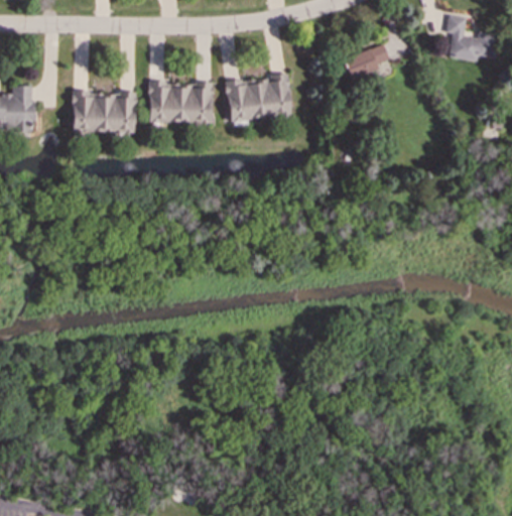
[(468,17),(451,14),(448,32),(454,33),(451,57),(478,60),(479,55),(496,57),(499,34),(480,31),(479,37),(465,36),(468,17)]
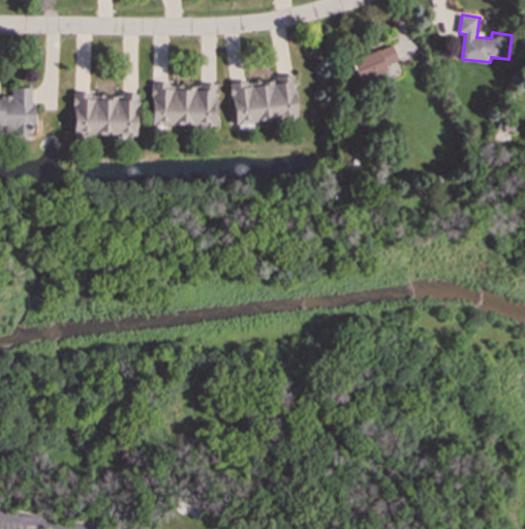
[(400,60),(394,44),(352,62),(362,84),(390,72),(388,65),(400,60)]
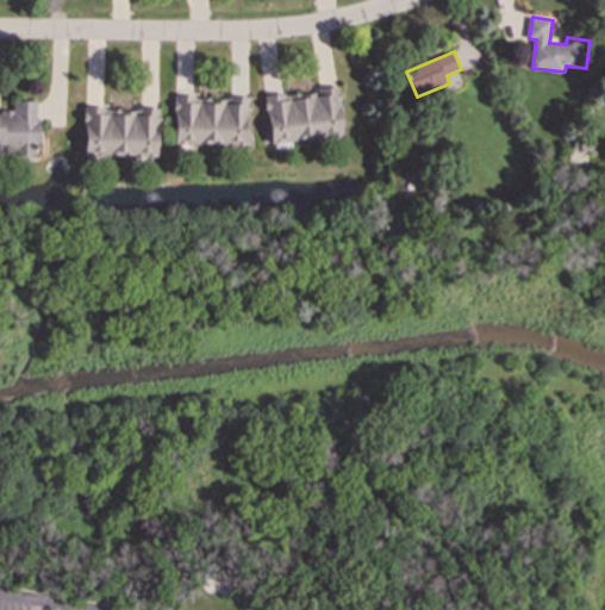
[(345,136),(342,89),(268,95),(272,142),(345,136)]
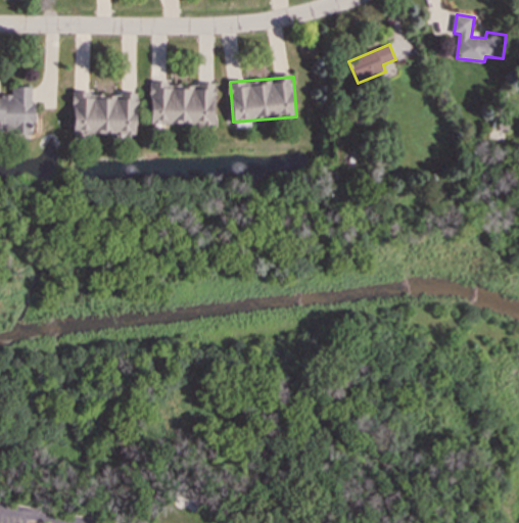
[(216,125),(216,84),(152,83),(151,124),(216,125)]
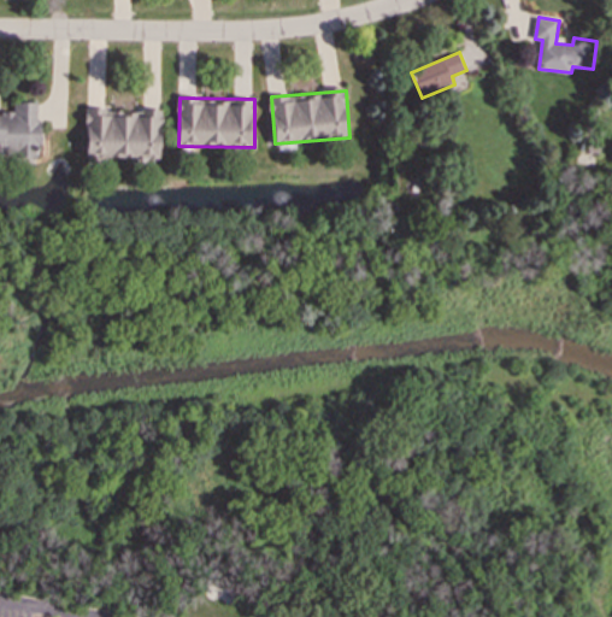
[(40,101),(16,103),(16,112),(0,112),(0,156),(37,154),(37,145),(42,145),(40,101)]
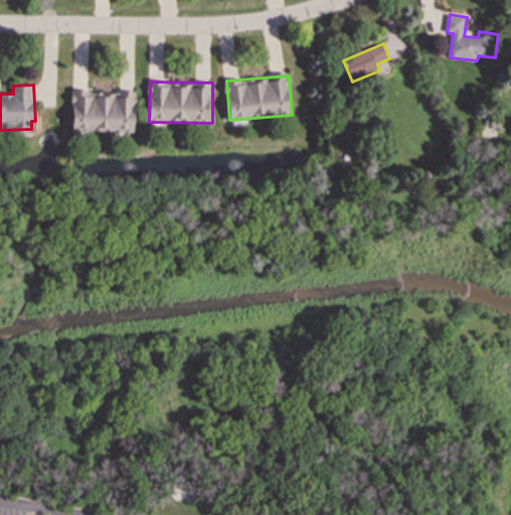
[(136,92),(73,92),(73,132),(136,132),(136,92)]
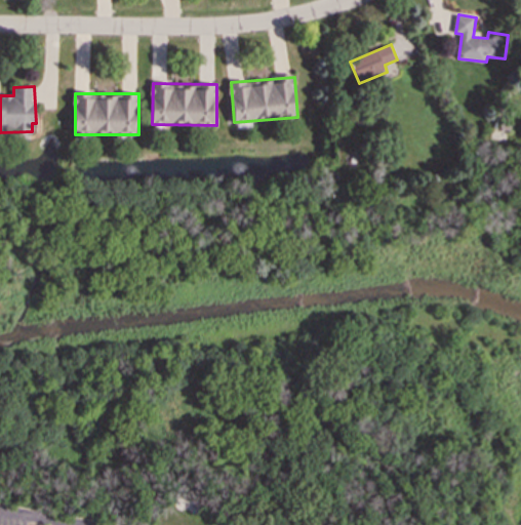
All buildings are outlined.
